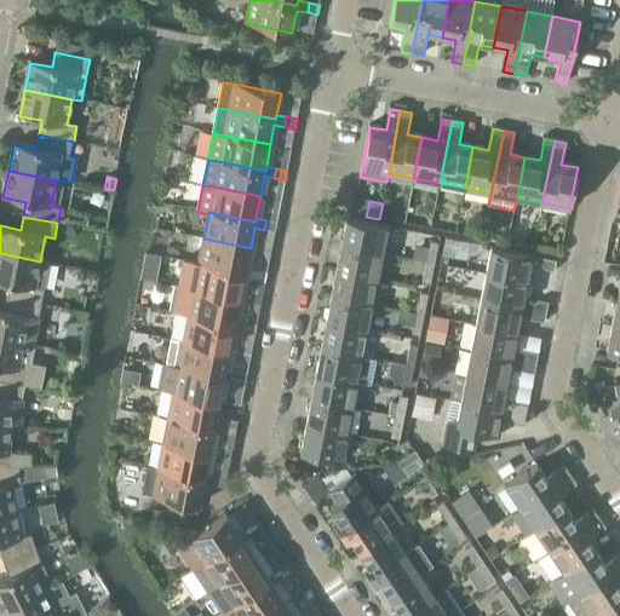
[(342,246),(384,254),(390,228),(346,219),(342,246)]
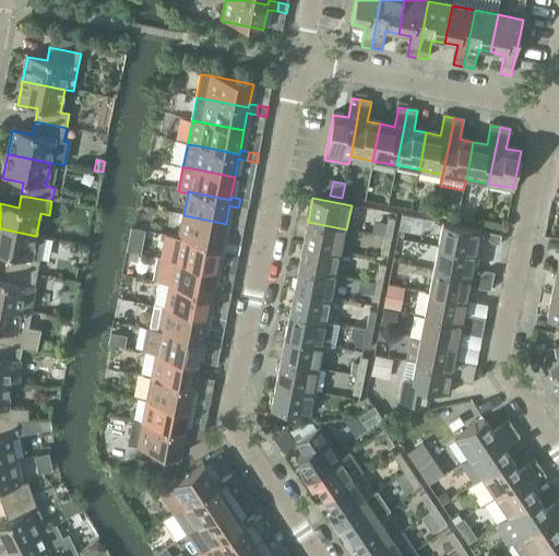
[(240,199),(238,208),(248,210),(250,200),(240,199)]
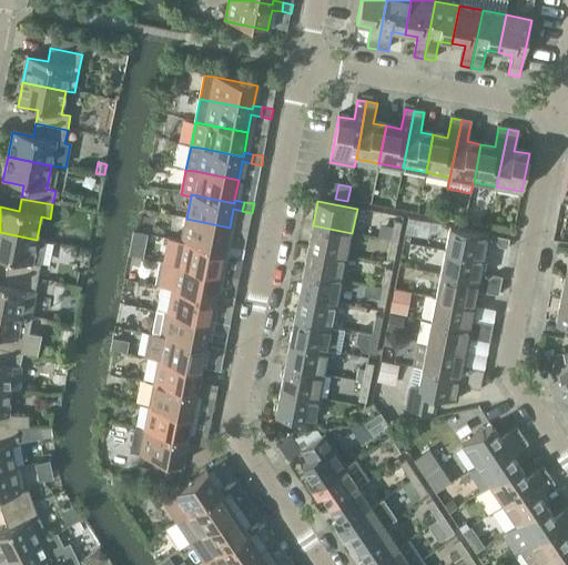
[(230,228),(186,219),(182,242),(224,251),(225,246),(229,232),(230,228)]
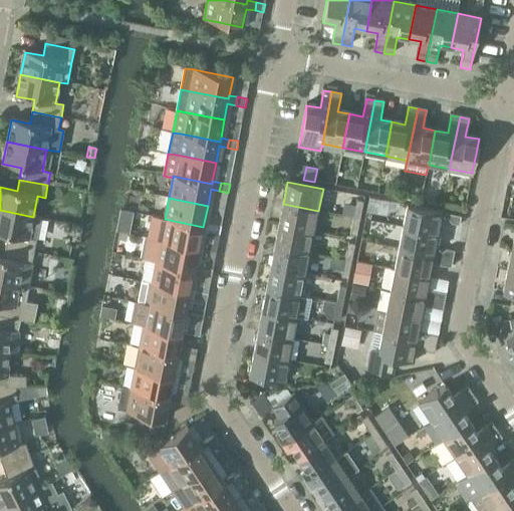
[(352,218),(358,219),(362,203),(355,201),(352,218)]
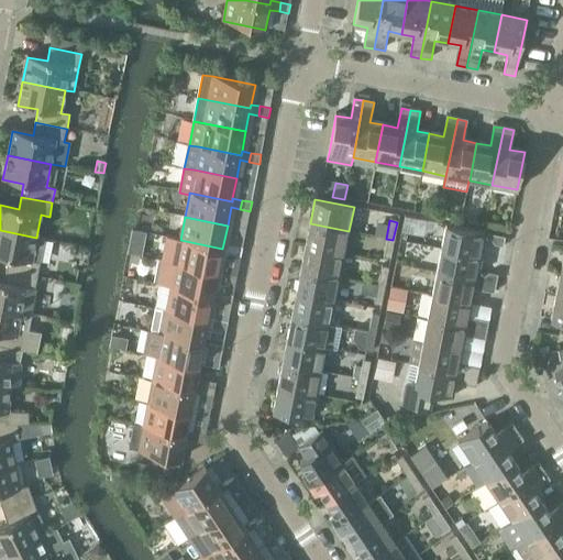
[(306,248),(344,255),(349,231),(310,223),(306,248)]
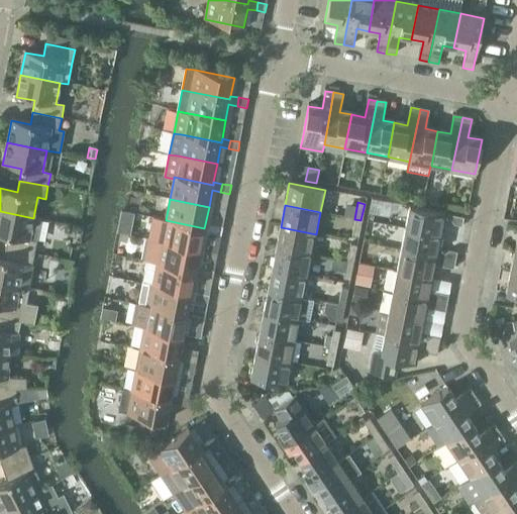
[(405,229),(441,235),(445,214),(410,207),(409,211),(405,229)]
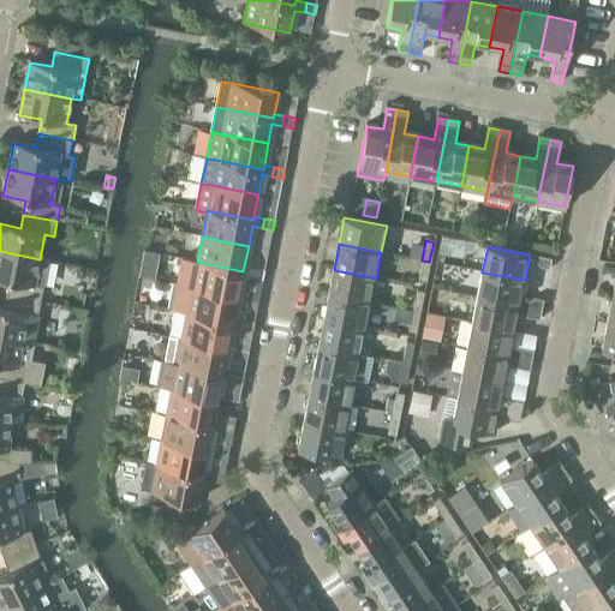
[(0,251),(0,280),(10,282),(7,295),(41,303),(49,262),(40,259),(0,251)]
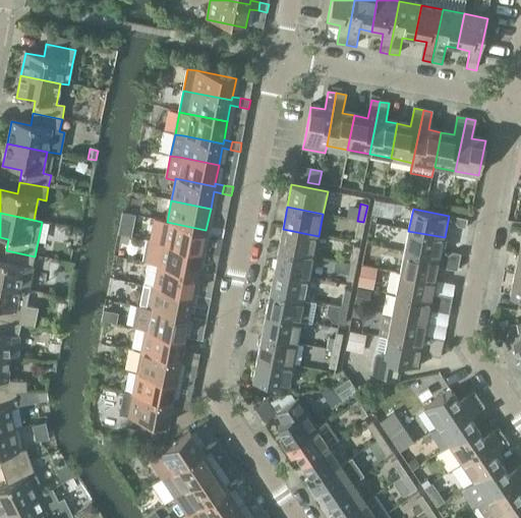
[(126,215),(125,223),(132,224),(134,217),(126,215)]
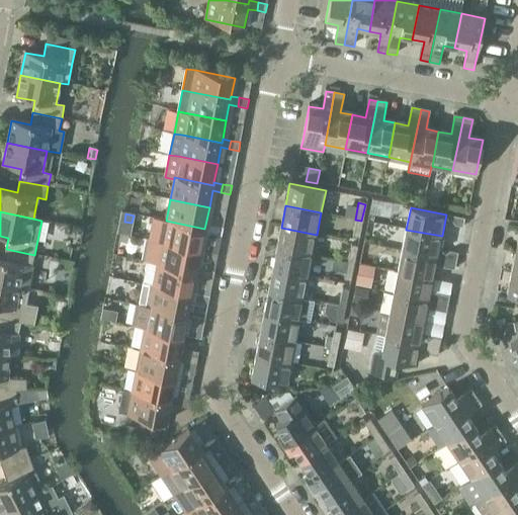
[(455,226),(463,228),(464,219),(452,217),(451,221),(455,226)]
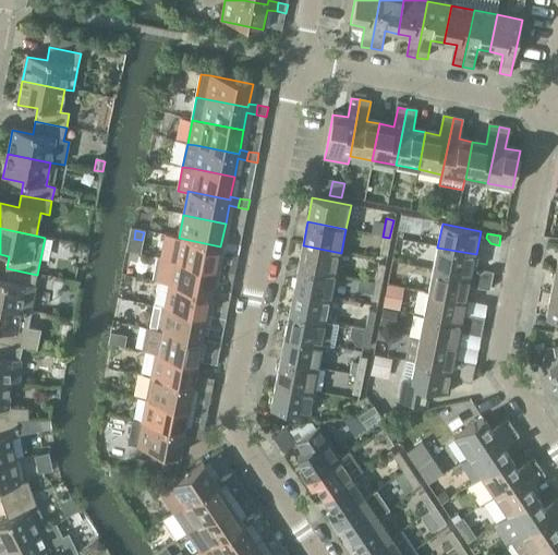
[(229,253),(230,244),(221,242),(220,246),(179,238),(179,239),(169,237),(165,260),(173,262),(216,269),(219,252),(229,253)]
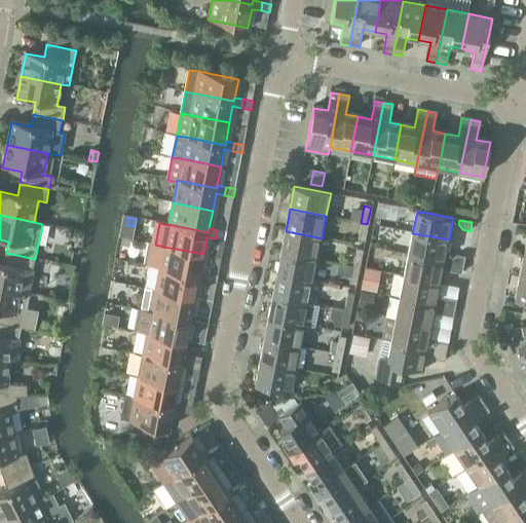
[(367,224),(361,223),(357,241),(364,243),(367,224)]
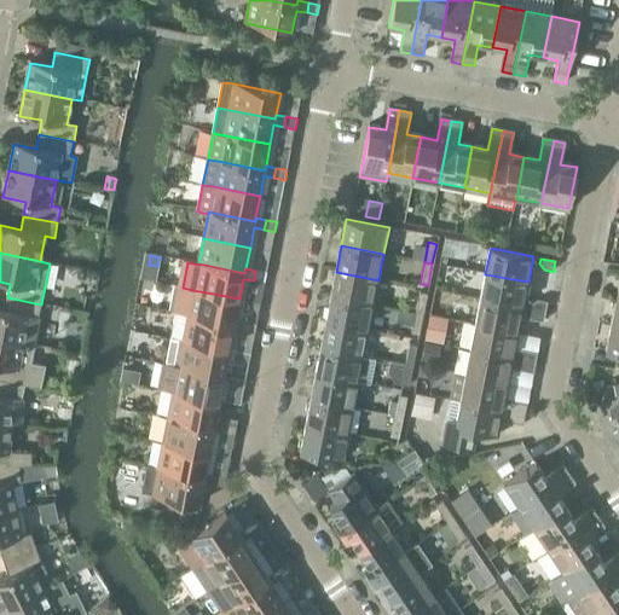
[(255,271),(254,280),(265,283),(267,273),(255,271)]
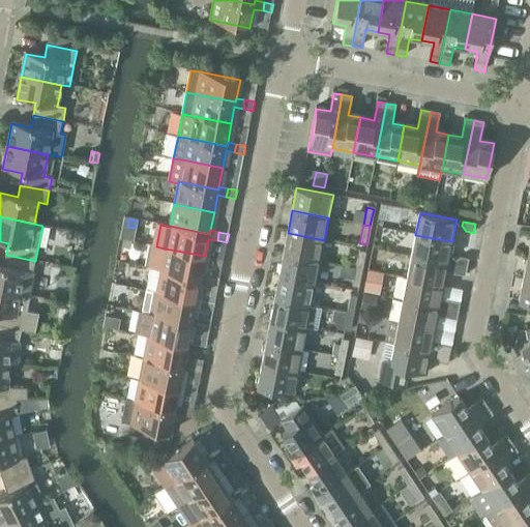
[(283,255),(320,262),(324,240),(288,233),(283,255)]
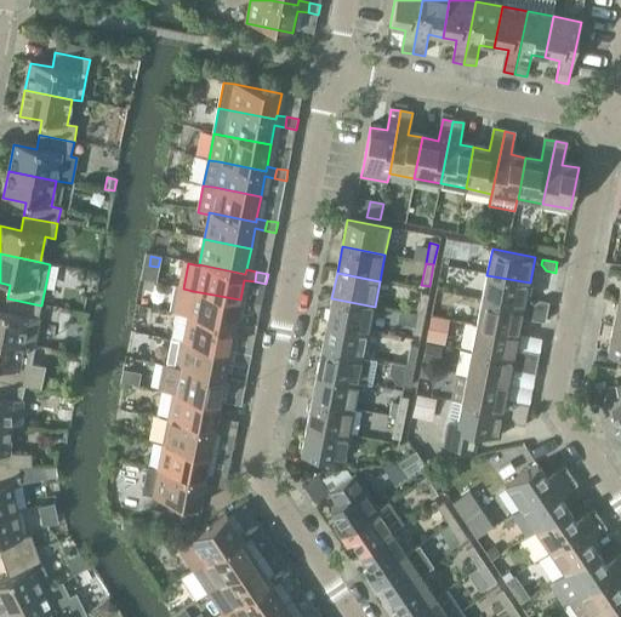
[(482,301),(525,309),(530,283),(486,275),(482,301)]
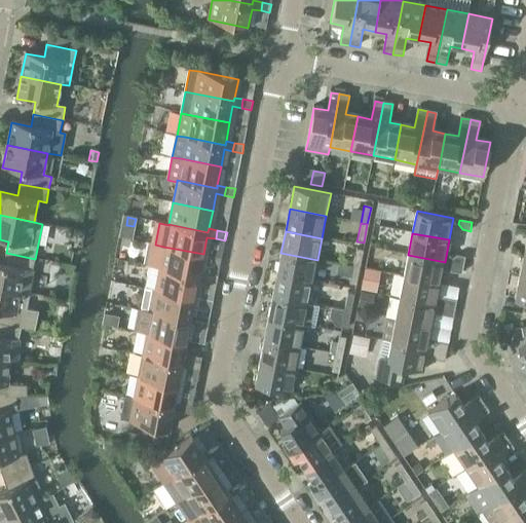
[(163,247),(159,268),(199,276),(200,272),(203,254),(163,247)]
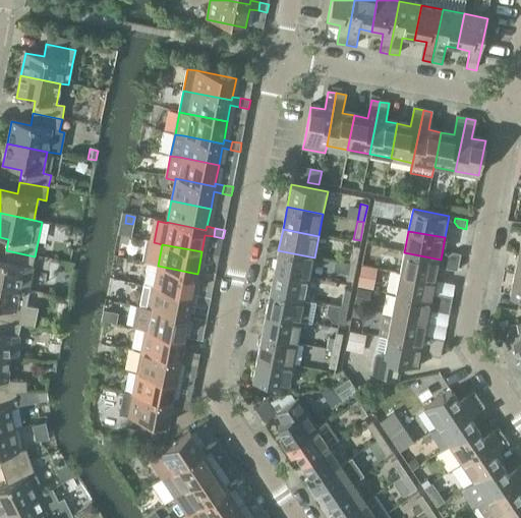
[(348,265),(355,266),(358,248),(352,247),(348,265)]
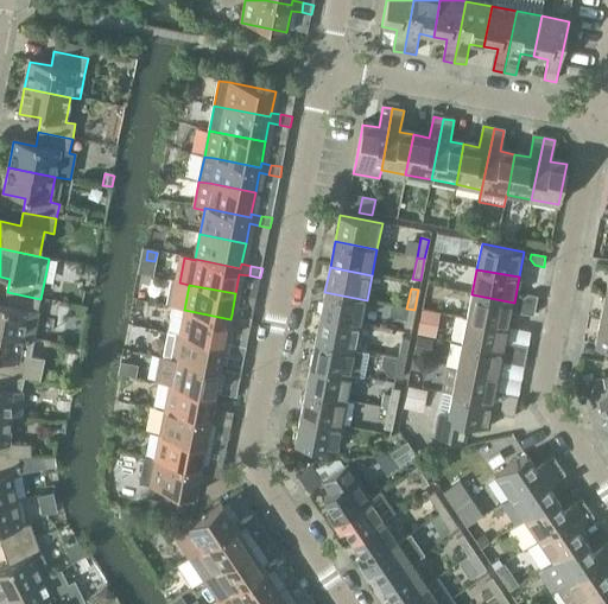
[(0,332),(30,338),(33,339),(38,313),(40,299),(7,292),(4,306),(0,304),(0,332)]
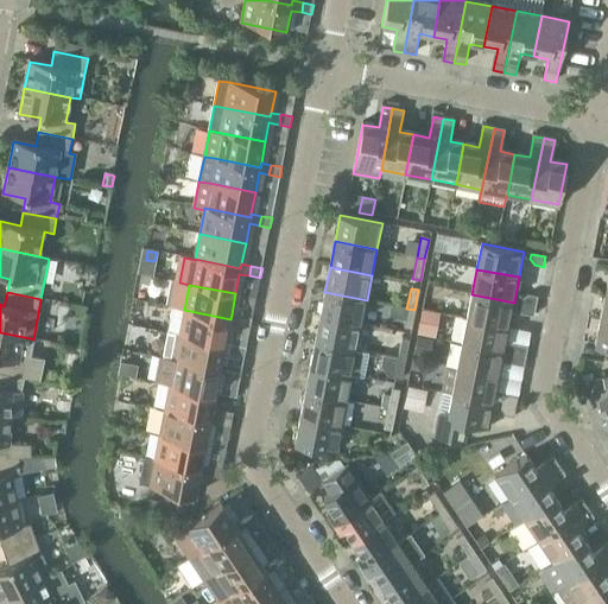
[(320,317),(362,325),(367,300),(324,292),(320,317)]
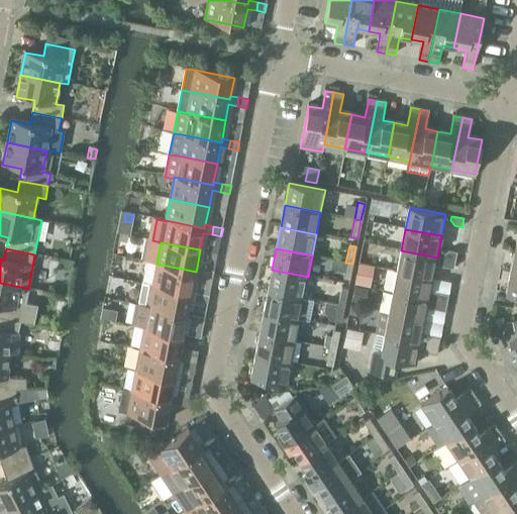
[(437,258),(401,250),(397,272),(432,279),(437,258)]
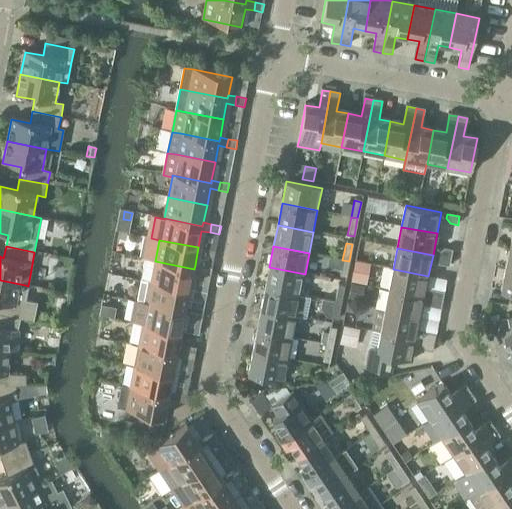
[(439,256),(451,258),(453,250),(445,249),(439,252),(439,256)]
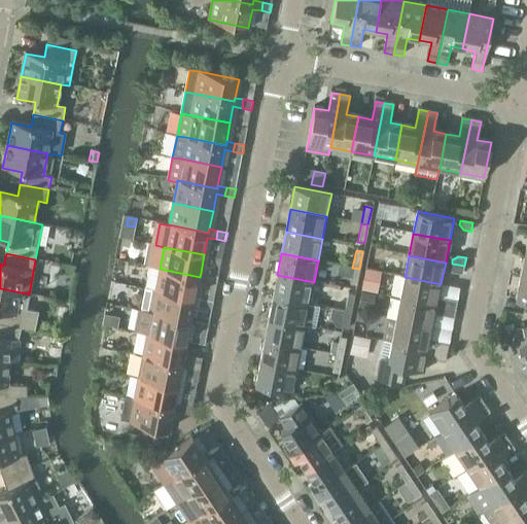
[(464,266),(452,264),(451,269),(454,274),(462,275),(464,266)]
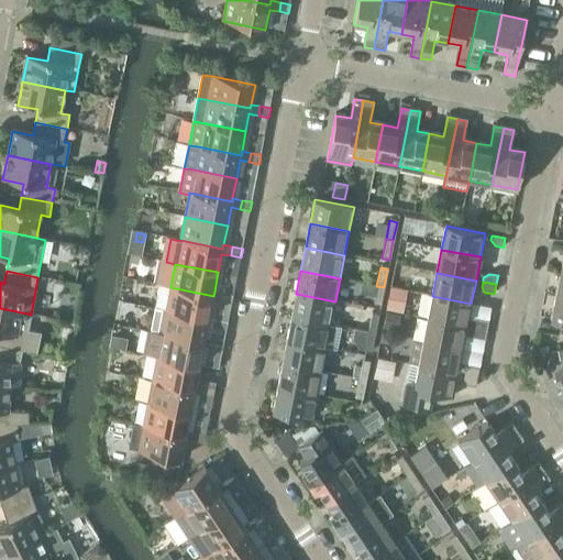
[(384,287),(376,286),(373,305),(379,306),(384,287)]
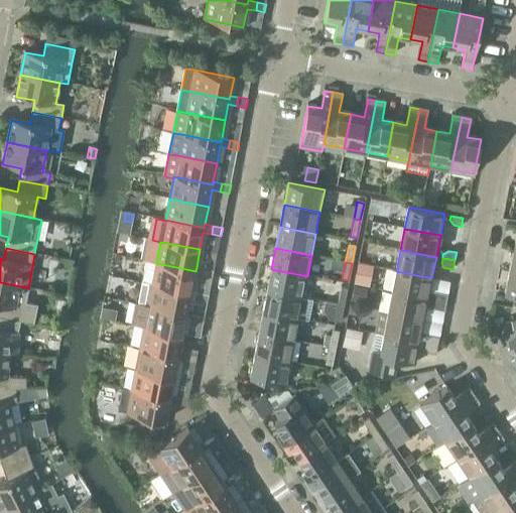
[(152,284),(191,292),(195,275),(203,277),(205,268),(197,267),(196,271),(156,263),(152,284)]
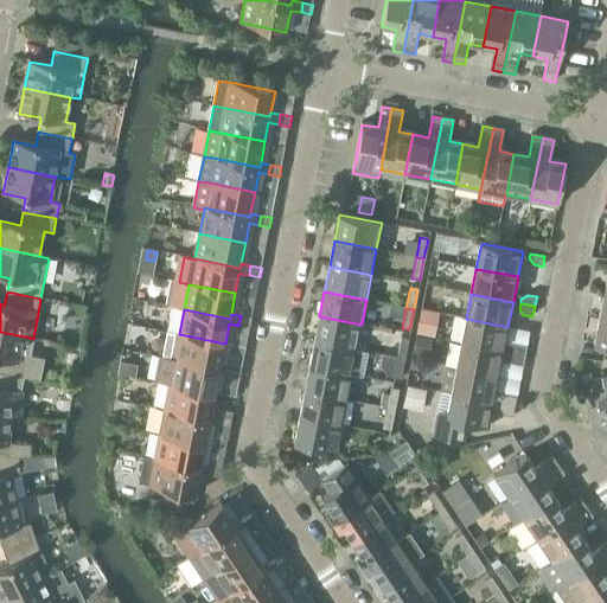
[(440,314),(421,310),(416,335),(435,339),(440,314)]
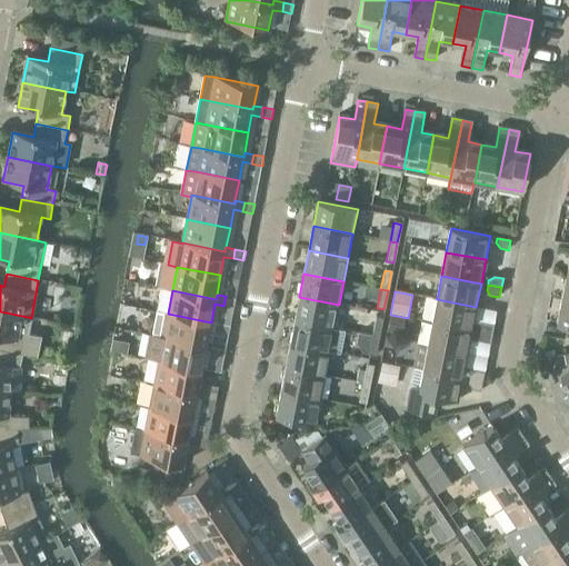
[(226,296),(223,306),(235,307),(236,298),(226,296)]
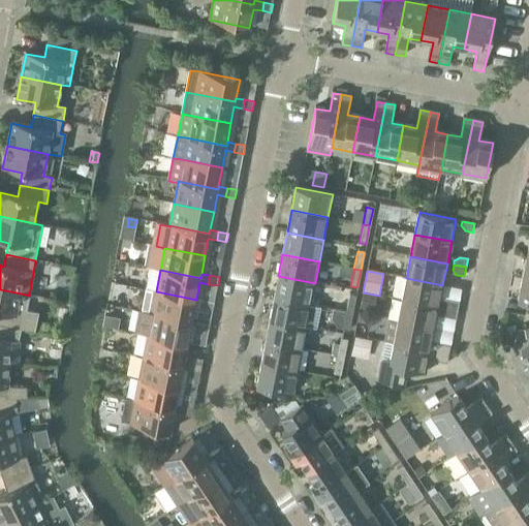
[(274,299),(311,306),(315,283),(278,276),(274,299)]
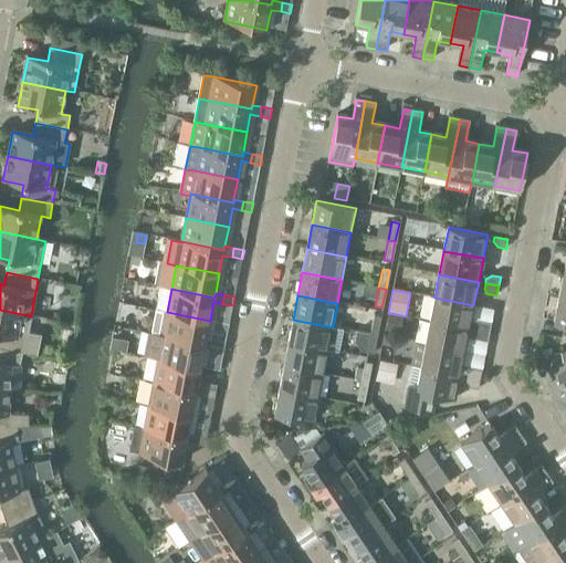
[(430,321),(469,329),(473,305),(435,298),(430,321)]
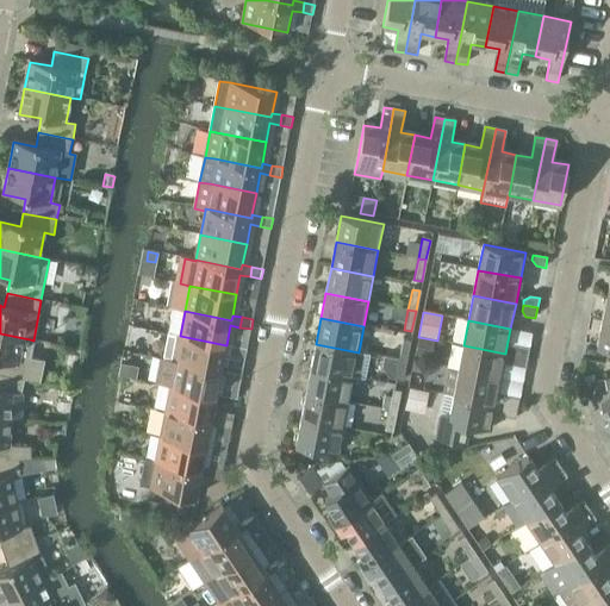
[(609,322),(602,320),(597,348),(608,350),(607,362),(609,362),(609,322)]
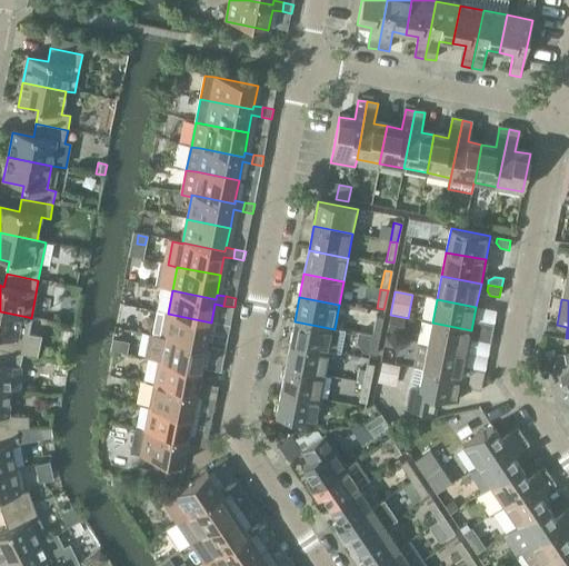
[(28,317),(0,311),(0,350),(20,355),(36,357),(39,337),(25,335),(28,317)]
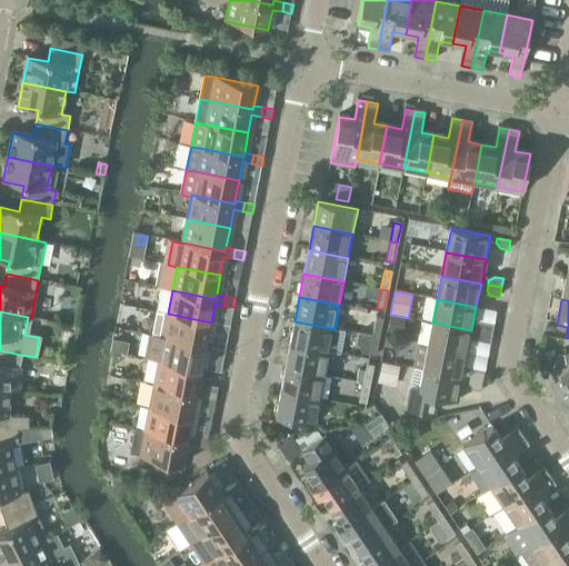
[(157,311),(151,336),(163,338),(206,346),(207,343),(211,323),(168,314),(157,311)]
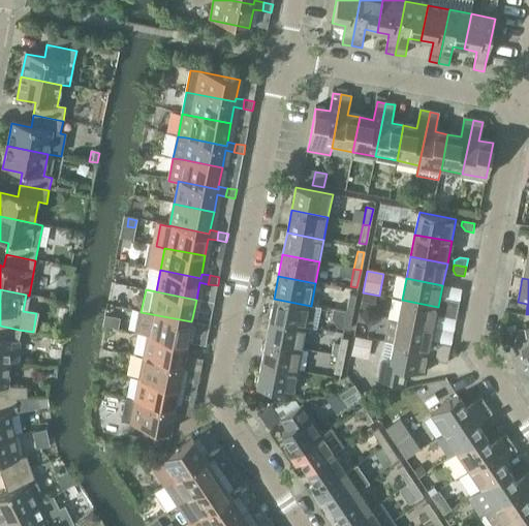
[(345,312),(352,314),(355,297),(348,295),(345,312)]
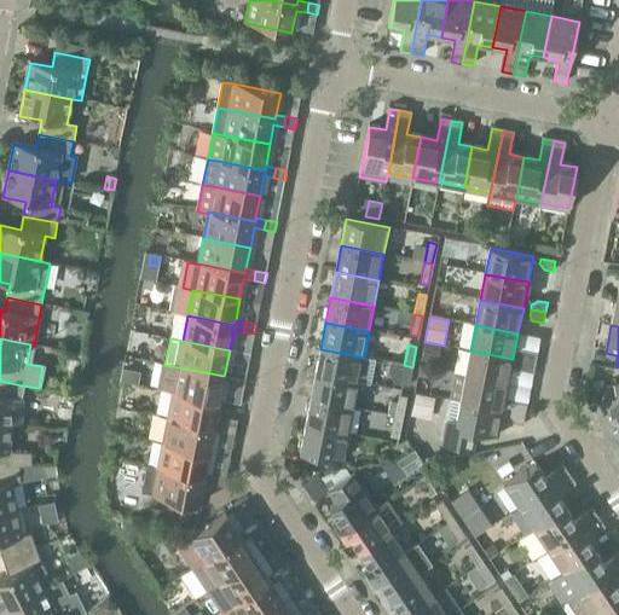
[(316,375),(371,386),(376,360),(364,358),(320,349),(316,375)]
